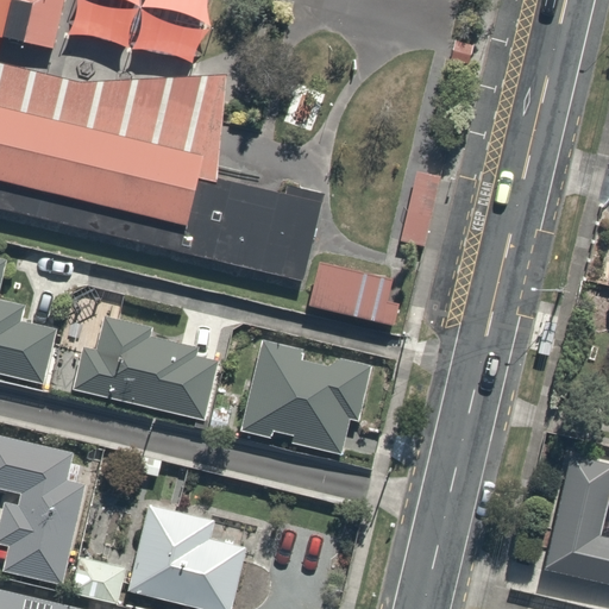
[(0,0),(0,37),(54,49),(64,0),(0,0)]
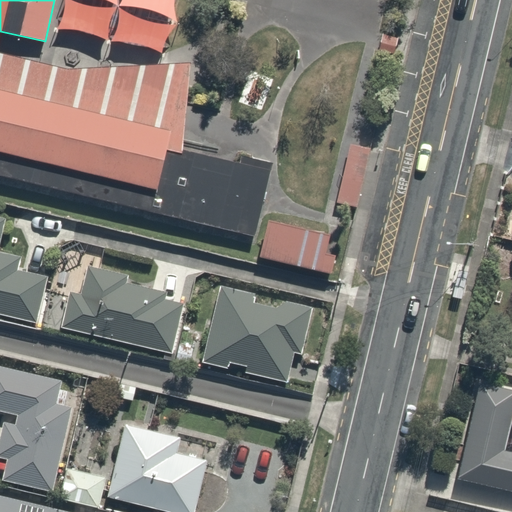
[(0,175),(255,236),(273,163),(242,156),(241,163),(183,150),(191,63),(68,68),(0,53),(0,175)]
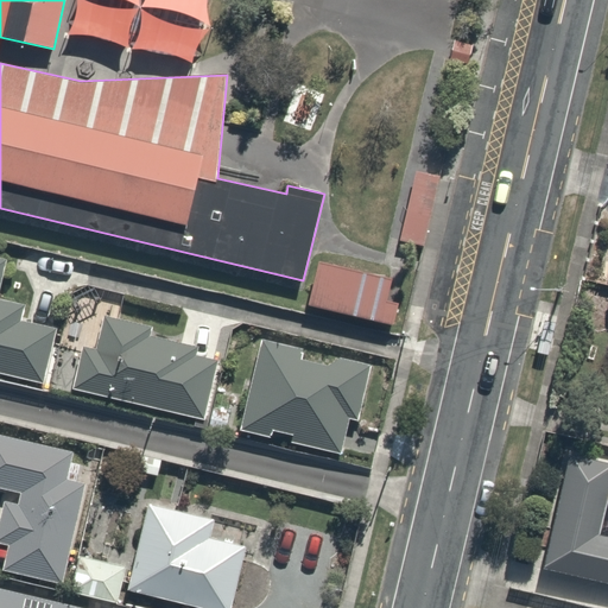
[(443,173),(415,168),(401,238),(430,244),(443,173)]
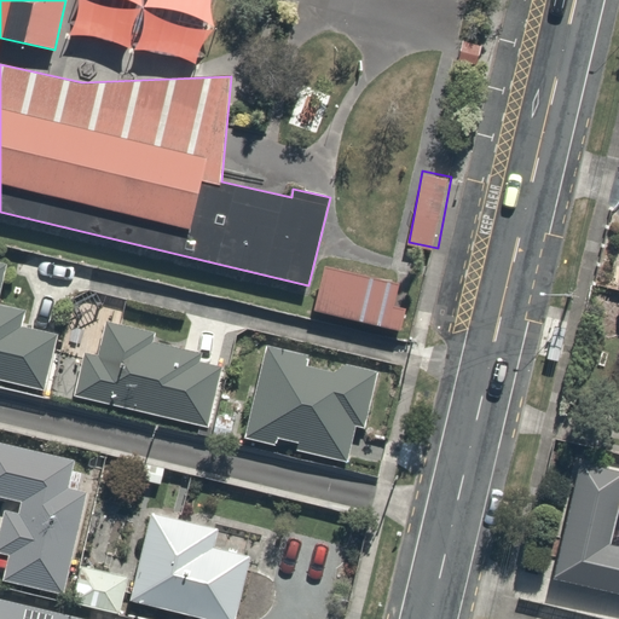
[(0,376),(46,388),(58,336),(25,329),(29,313),(0,305),(0,304),(10,267),(0,264),(0,376)]
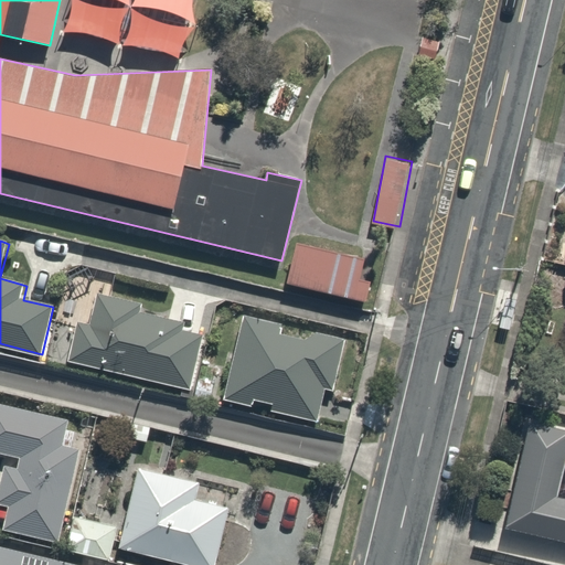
[(365,259),(296,243),(287,283),(366,301),(371,281),(361,279),(365,259)]
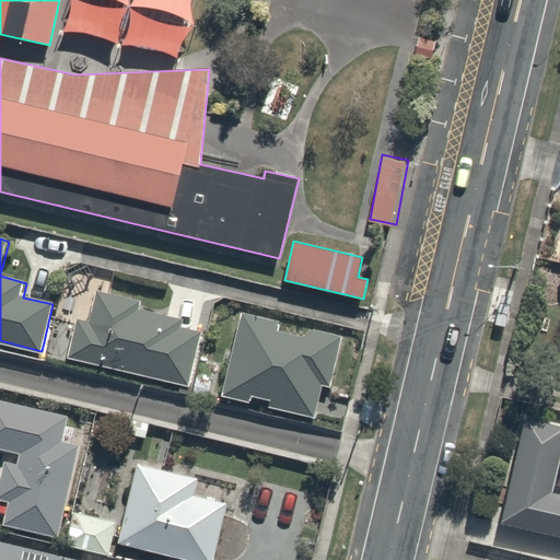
[(77,318),(67,360),(191,389),(203,335),(184,330),(186,321),(141,311),(143,303),(95,292),(89,322),(77,318)]
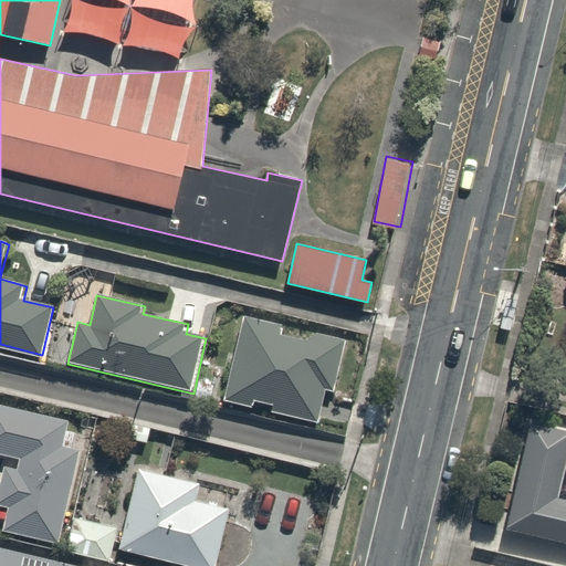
[(349,339),(314,331),(312,339),(284,334),(286,325),(244,315),(226,399),(255,406),(258,398),(278,402),(275,410),(315,419),(322,389),(337,392),(349,339)]
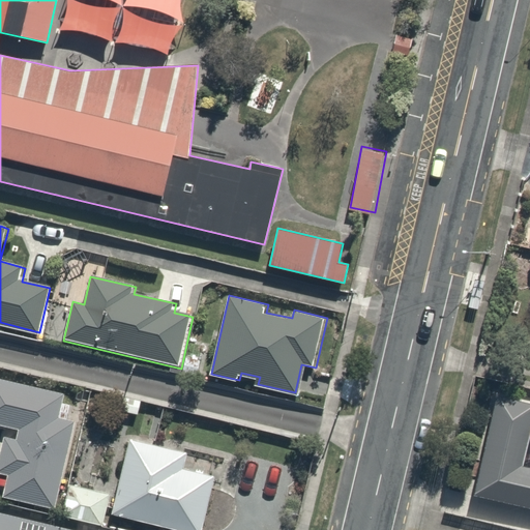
[(56,510),(80,394),(0,378),(0,427),(20,431),(18,441),(2,438),(0,446),(0,474),(8,476),(4,500),(56,510)]
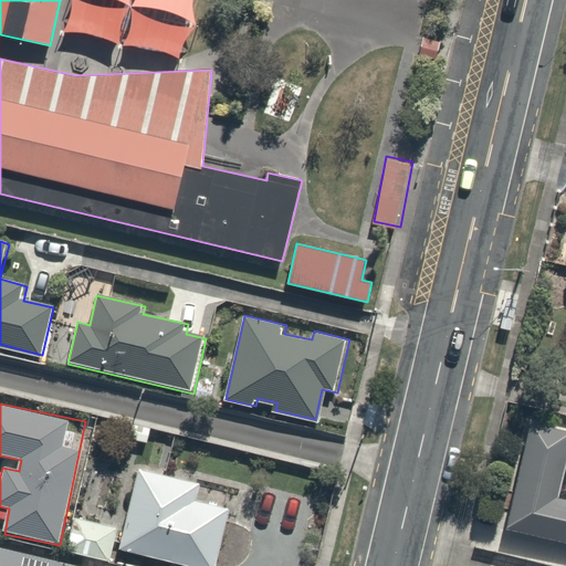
[(150,428),(133,423),(129,439),(147,442),(150,428)]
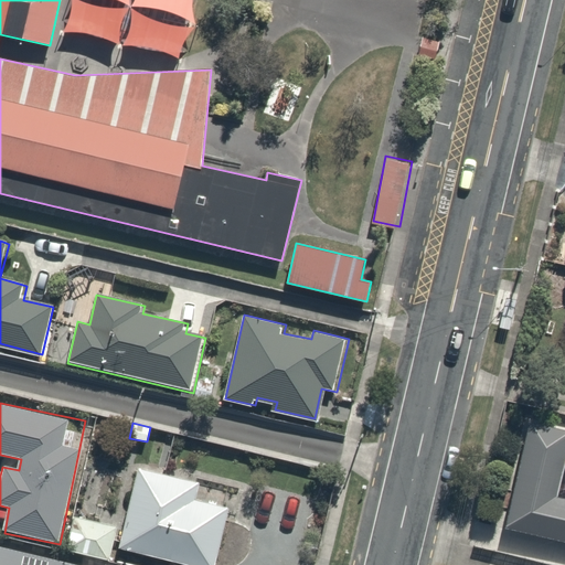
[(564,430),(530,423),(507,528),(564,540),(564,430)]
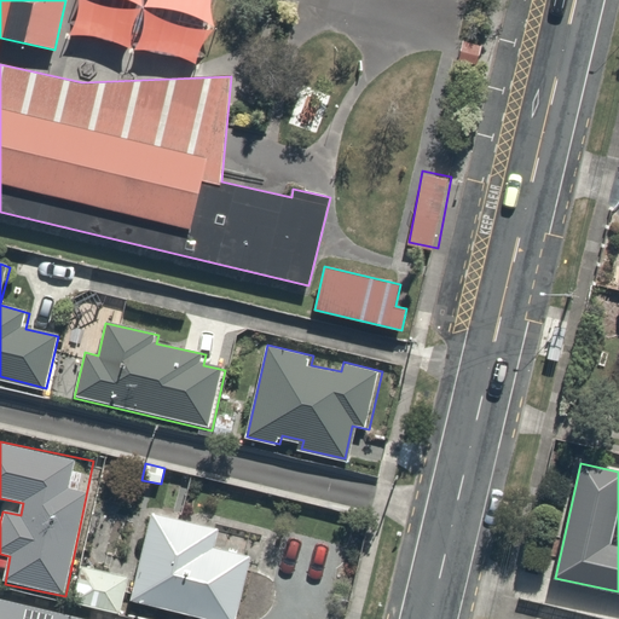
[(224,526),(156,509),(133,601),(207,618),(236,618),(253,555),(219,547),(224,526)]
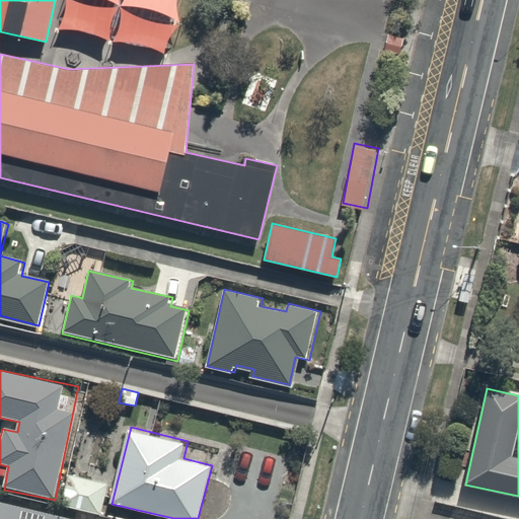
[(65,474),(59,506),(103,515),(109,483),(65,474)]
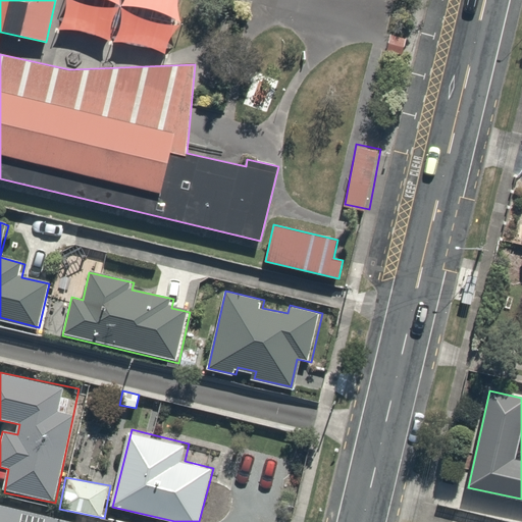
[(73,521),(0,504),(0,521),(73,521)]
